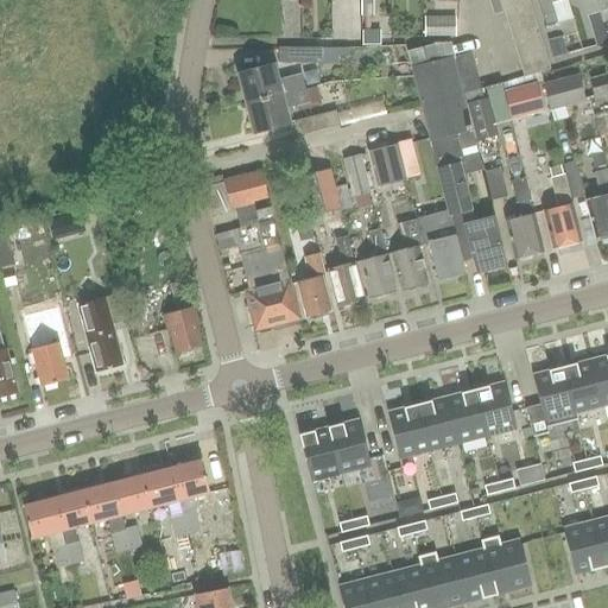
[(361,0),(362,16),(375,16),(374,0),(361,0)]
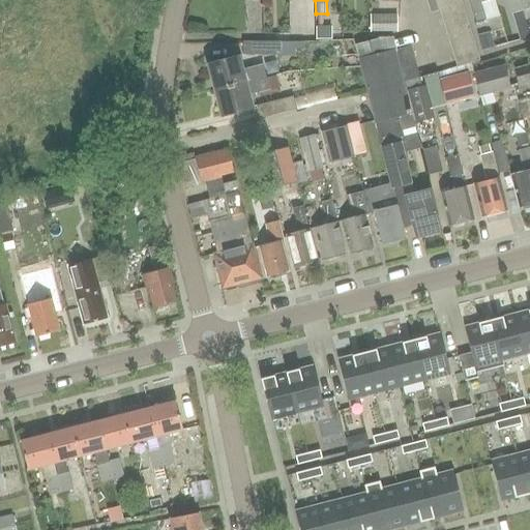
[(451,9),(448,0),(436,0),(440,12),(451,9)]
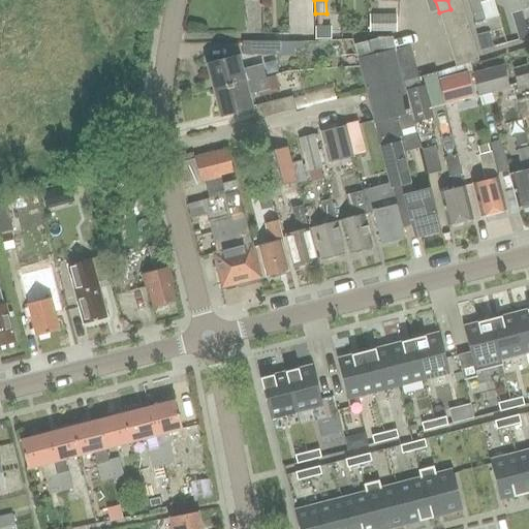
[(462,6),(460,0),(447,0),(450,9),(462,6)]
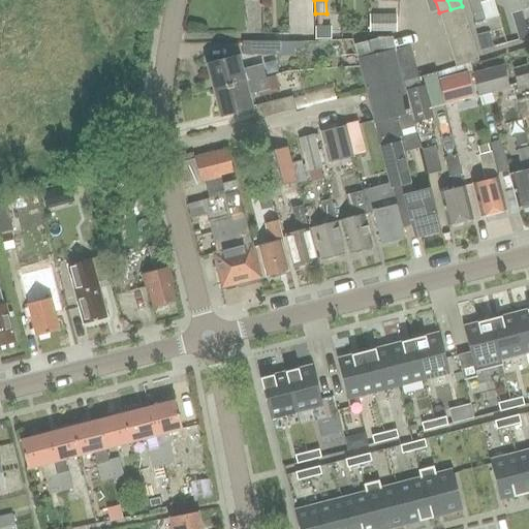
[(491,0),(467,0),(474,23),(486,20),(480,3),(491,0)]
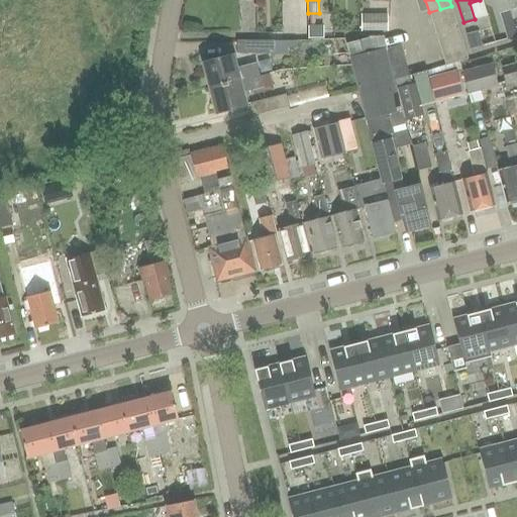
[(509,9),(506,0),(497,0),(501,12),(509,9)]
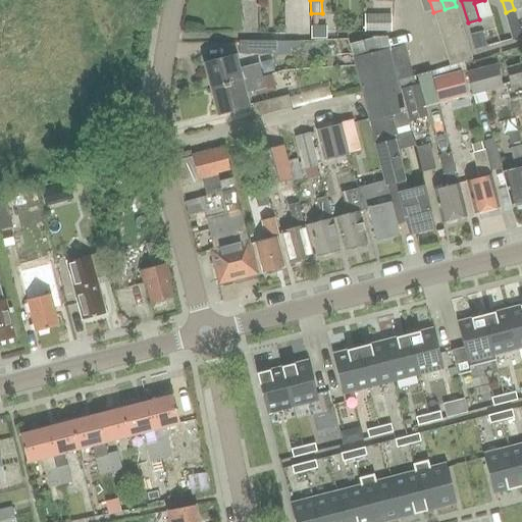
[(511,0),(514,9),(521,6),(521,3),(521,0),(511,0)]
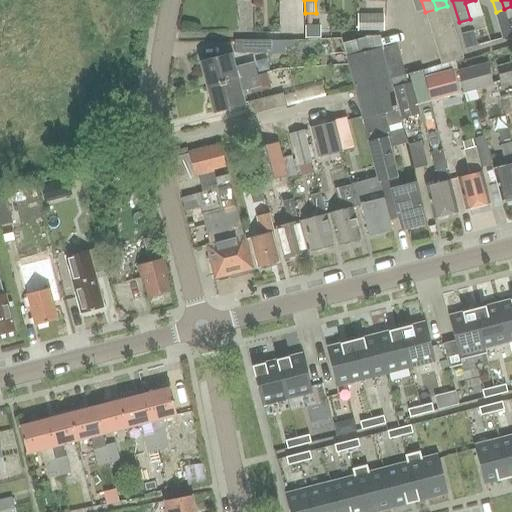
[(450,16),(447,6),(436,9),(425,12),(428,23),(450,16)]
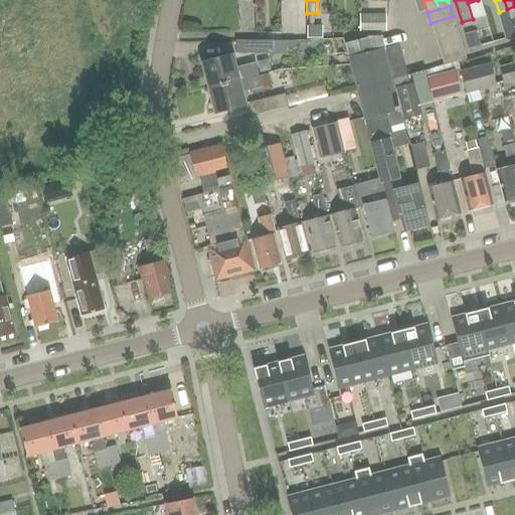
[(386,31),(386,15),(360,14),(360,31),(386,31)]
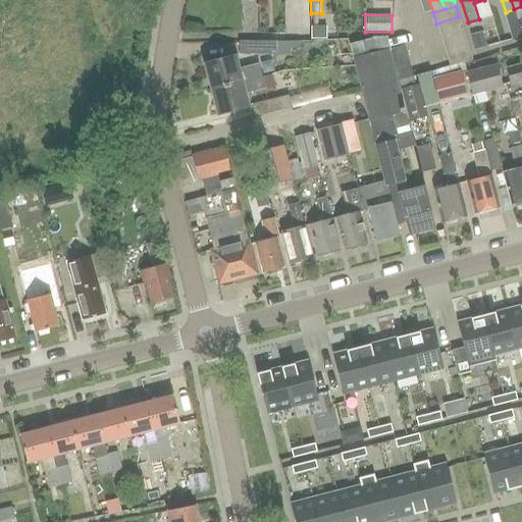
[(463,28),(459,16),(436,23),(440,34),(463,28)]
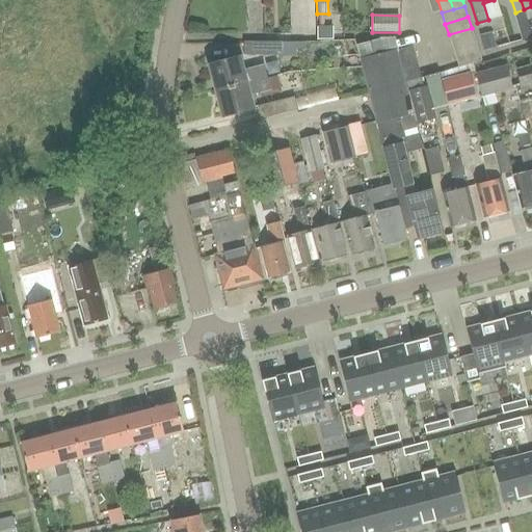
[(331,38),(331,27),(317,27),(317,38),(331,38)]
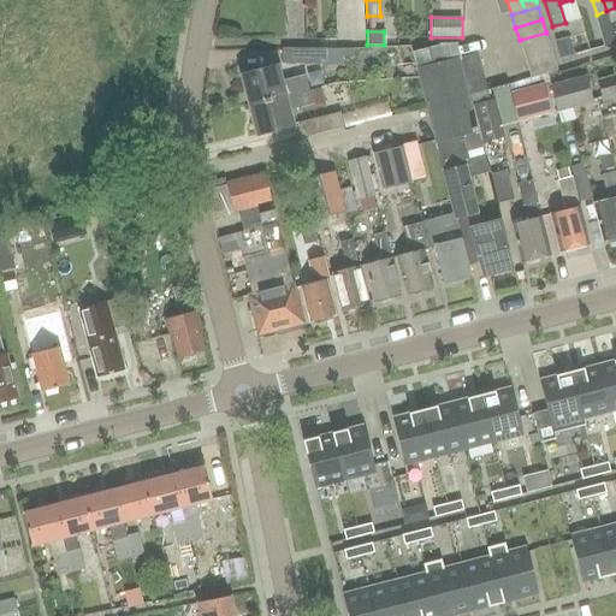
[(550,45),(546,33),(520,40),(523,53),(550,45)]
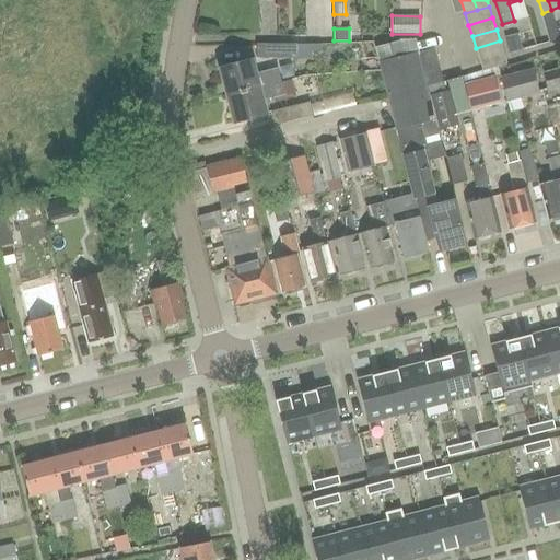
[(517,36),(506,39),(511,54),(522,50),(517,36)]
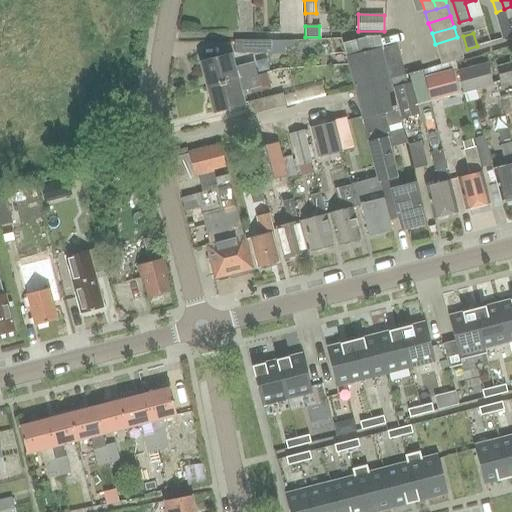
[(397,45),(383,48),(380,37),(342,44),(365,132),(377,177),(378,181),(397,177),(387,138),(391,137),(388,127),(401,124),(391,86),(406,82),(397,45)]
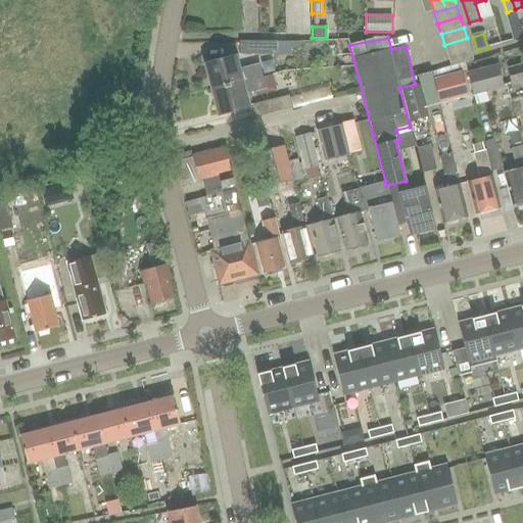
[(470,49),(467,38),(444,45),(447,56),(470,49)]
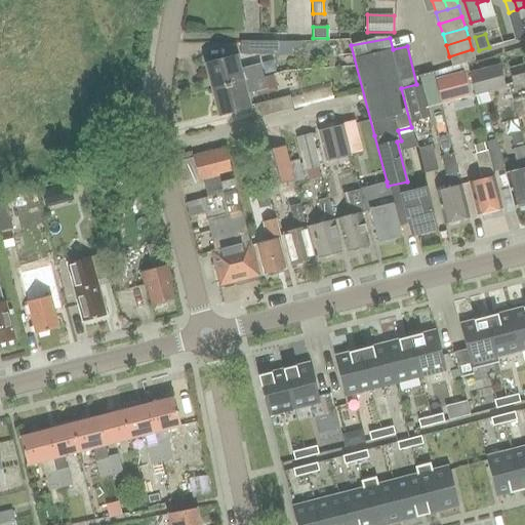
[(278,55),(278,42),(241,42),(241,55),(278,55)]
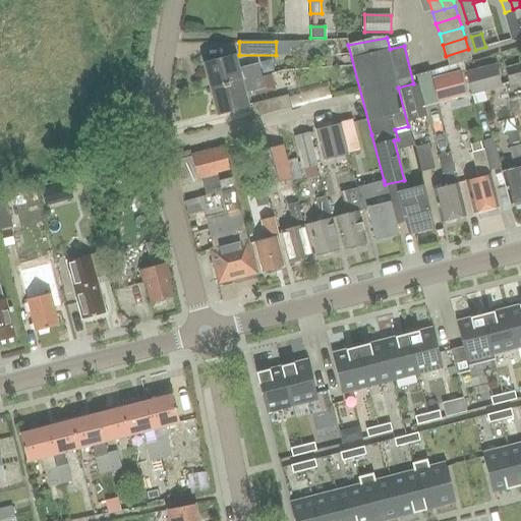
[(471,59),(468,49),(446,56),(449,66),(471,59)]
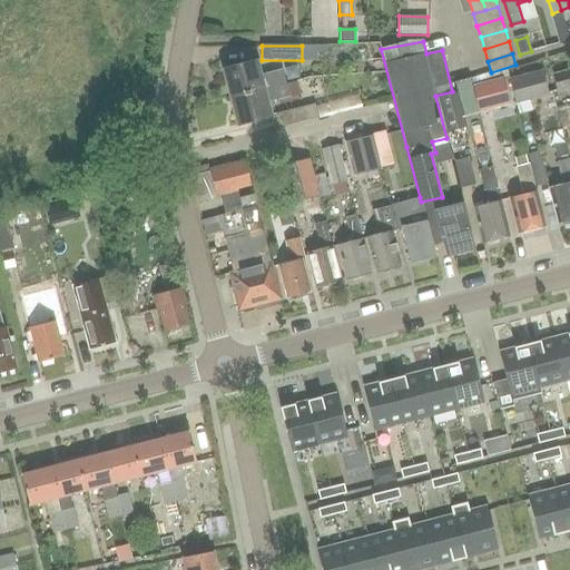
[(283,69),(261,75),(257,61),(223,70),(229,98),(286,82),(283,69)]
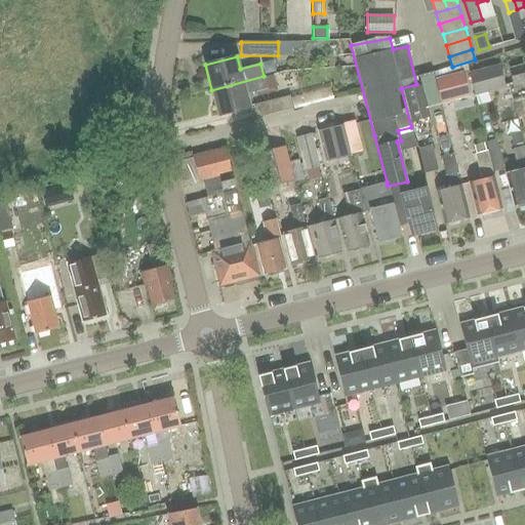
[(524,83),(524,63),(509,69),(514,86),(524,83)]
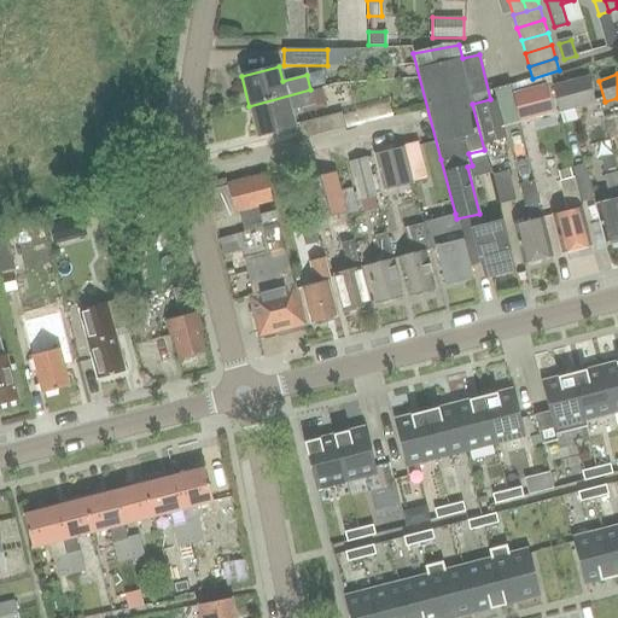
[(595,104),(588,76),(552,86),(559,114),(595,104)]
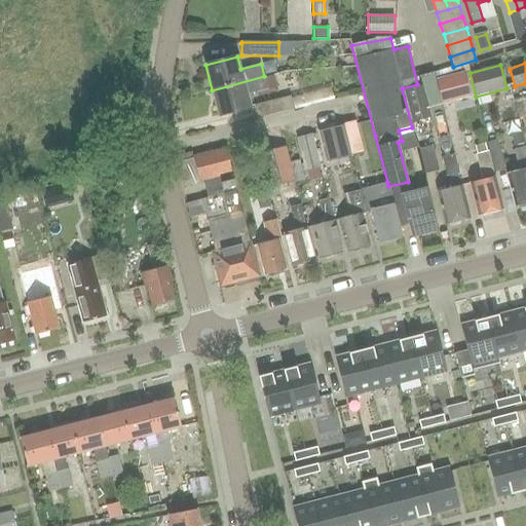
[(472,98),(464,72),(434,80),(440,105),(442,104),(443,105),(472,98)]
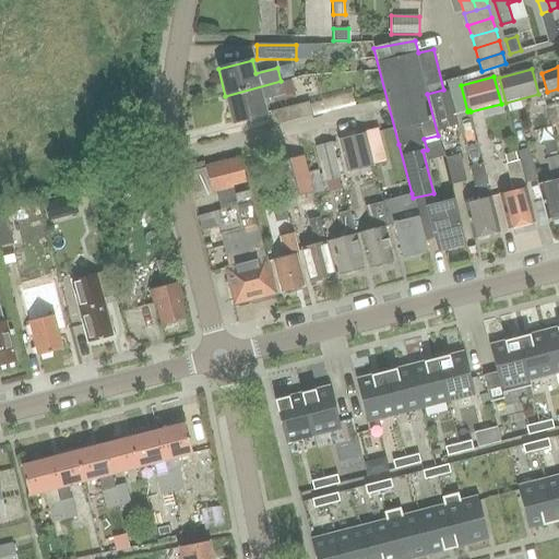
[(459,79),(448,82),(450,90),(456,115),(467,111),(461,85),(459,79)]
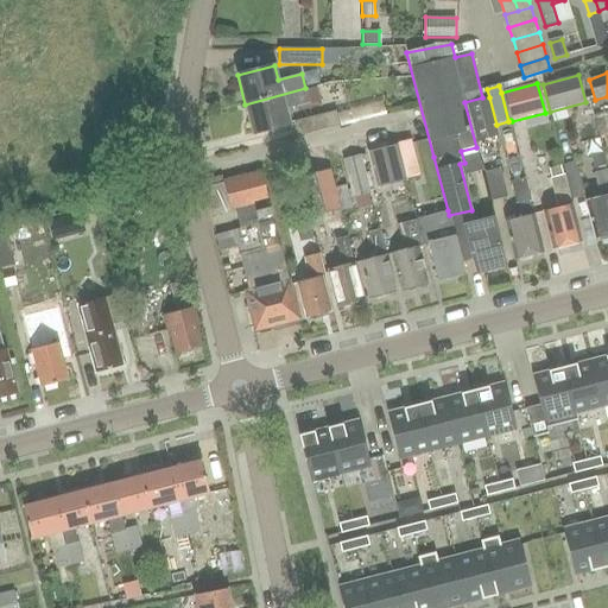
[(290,124),(286,109),(299,106),(301,111),(311,108),(305,88),(245,105),(253,134),(290,124)]
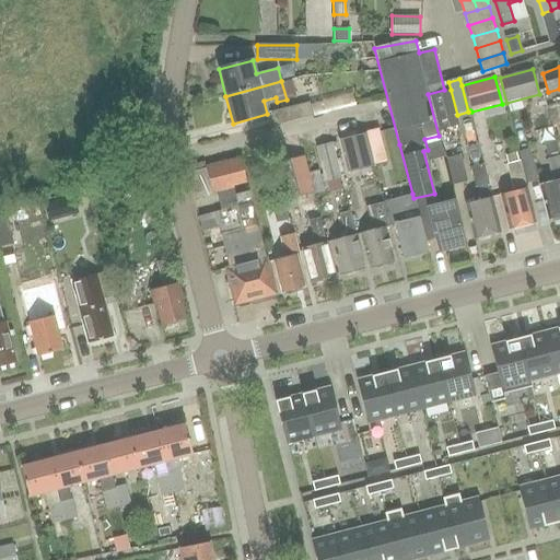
[(457,115),(451,90),(430,96),(439,130),(459,125),(457,115)]
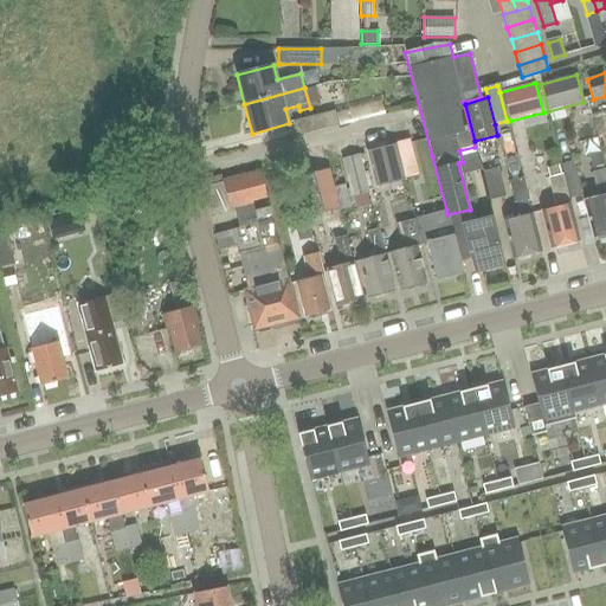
[(340,126),(336,110),(294,121),(297,136),(340,126)]
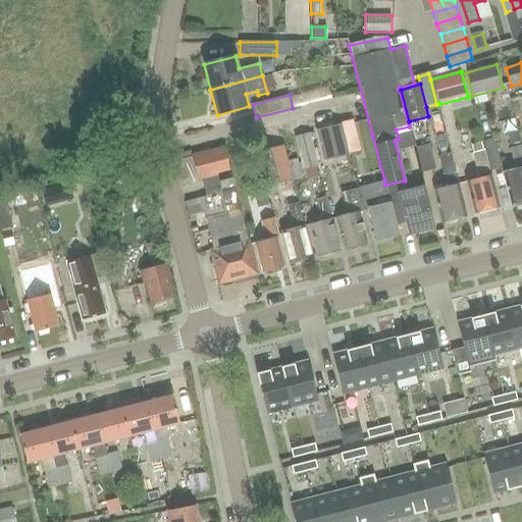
[(361,151),(354,123),(343,125),(349,153),(361,151)]
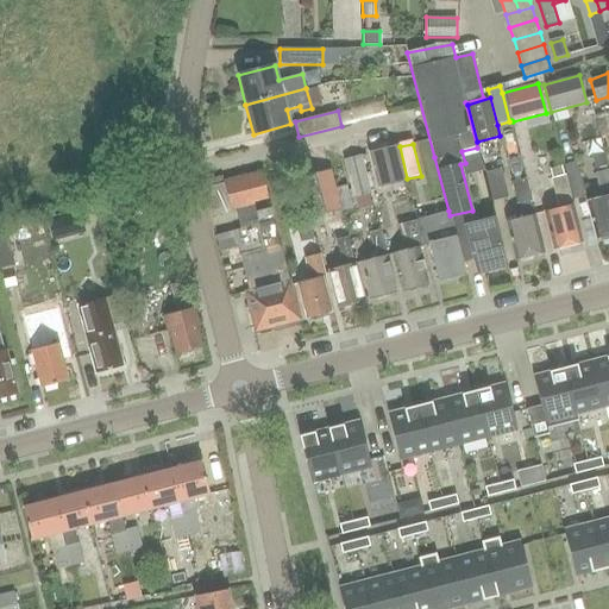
[(407,181),(399,145),(369,152),(378,188),(407,181)]
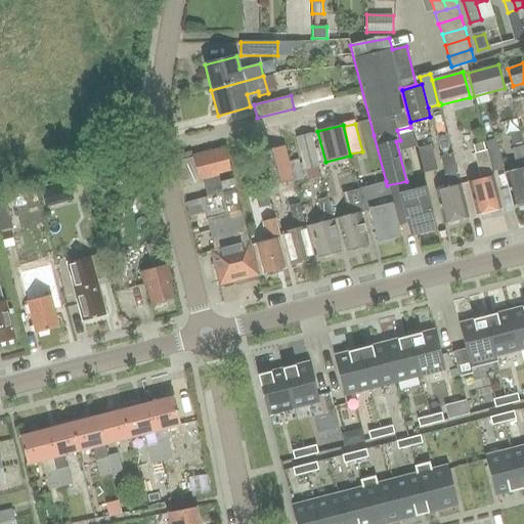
[(523,143),(521,132),(510,134),(513,145),(523,143)]
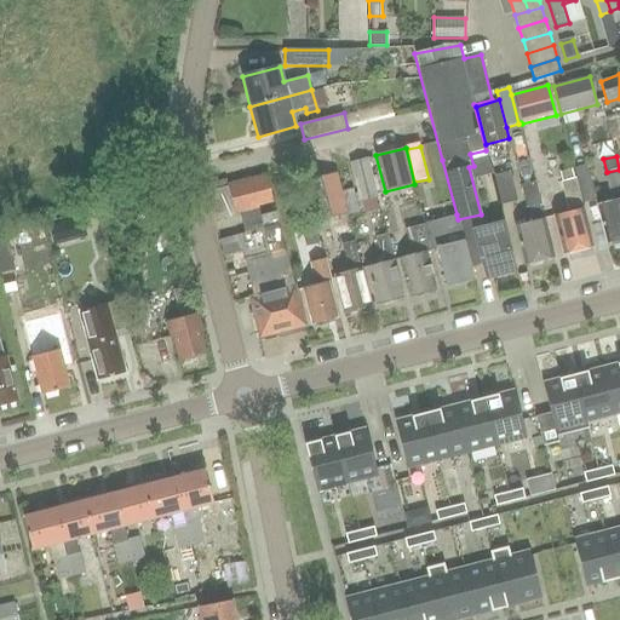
[(378,196),(368,158),(350,162),(360,201),(375,197),(378,196)]
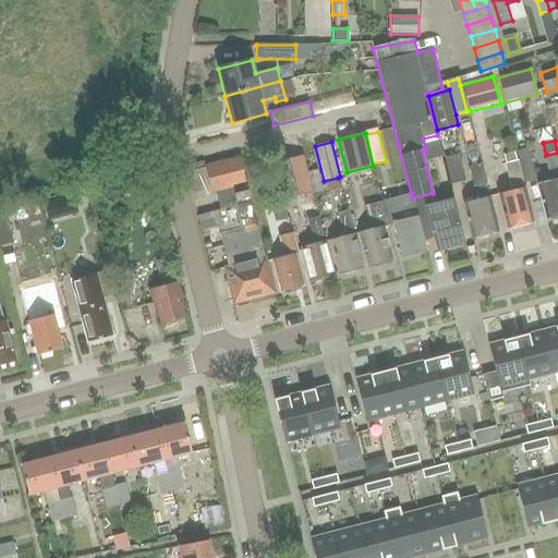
[(520,160),(518,160),(523,184),(536,181),(529,148),(518,152),(520,160)]
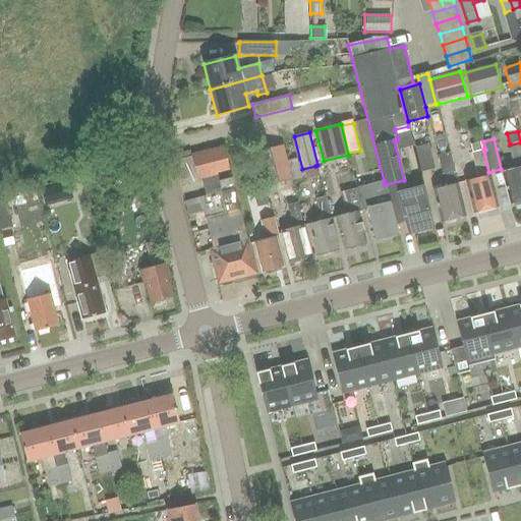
[(197,154),(206,179),(240,168),(232,142),(197,154)]
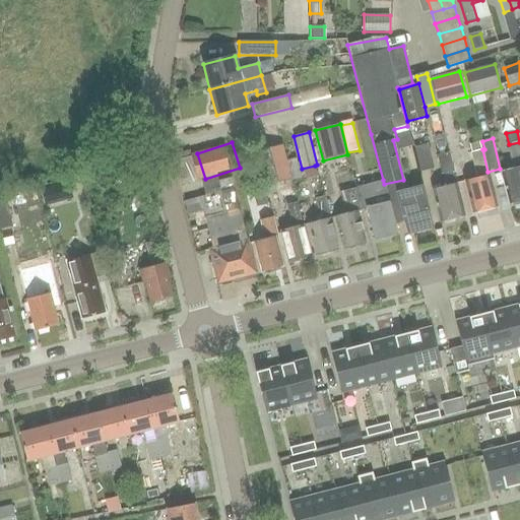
[(497,207),(488,172),(482,149),(481,149),(479,142),(470,145),(472,152),(470,152),(473,167),(477,168),(479,167),(481,177),(464,181),(473,213),(475,213),(479,215),(488,214),(491,209),(497,207)]
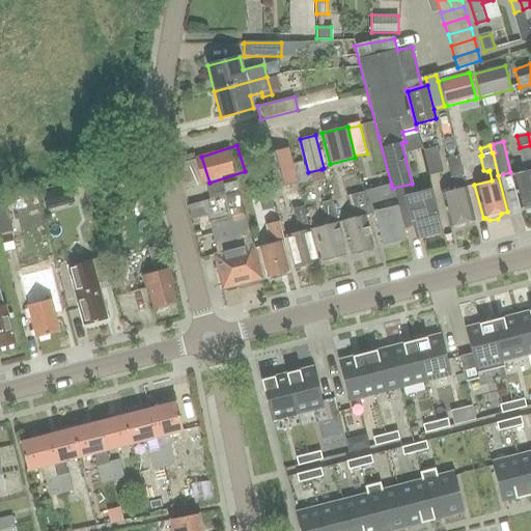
[(444,172),(438,147),(424,150),(430,175),(444,172)]
